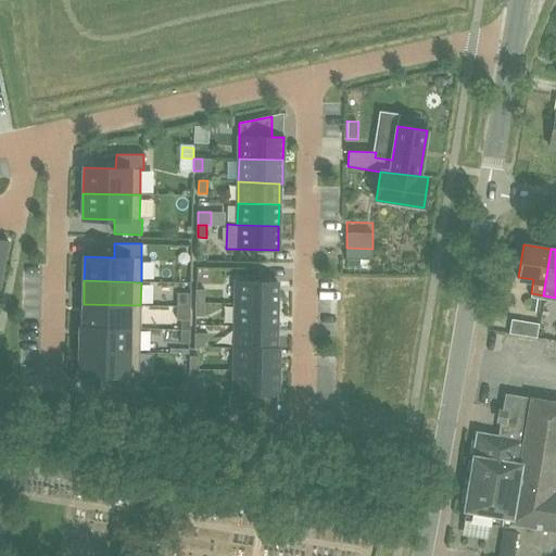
[(277,281),(236,280),(236,304),(277,304),(277,281)]
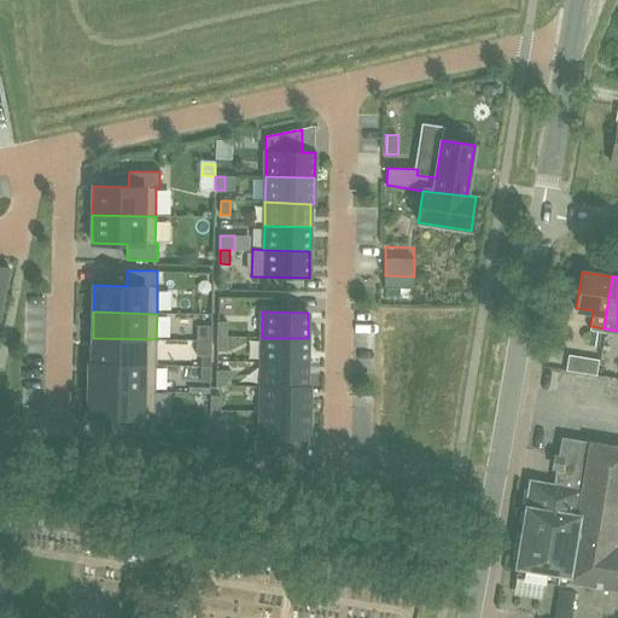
[(227,322),(217,322),(217,337),(227,337),(227,322)]
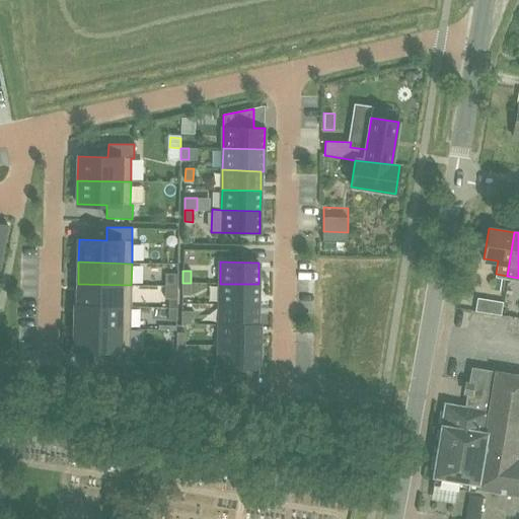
[(177,275),(169,274),(169,286),(177,286),(177,275)]
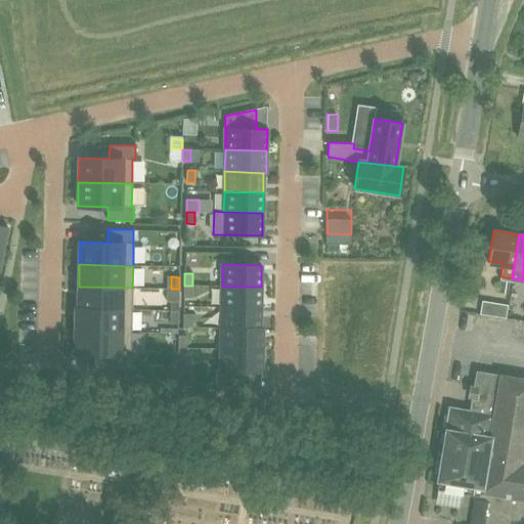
[(503,280),(500,293),(509,295),(510,282),(503,280)]
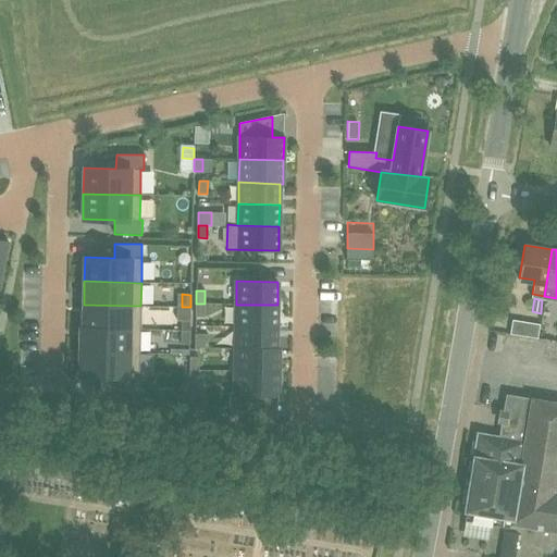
[(205,304),(196,304),(196,316),(205,317),(205,304)]
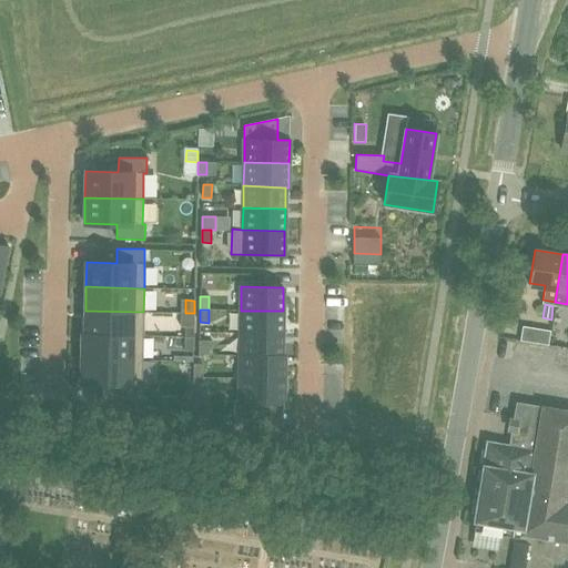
[(143,336),(143,312),(85,311),(84,334),(143,336)]
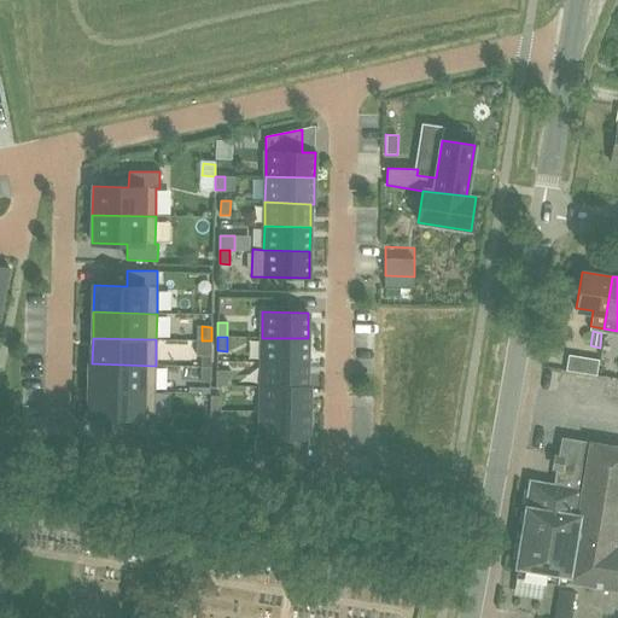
[(308,338),(262,338),(261,362),(307,363),(308,338)]
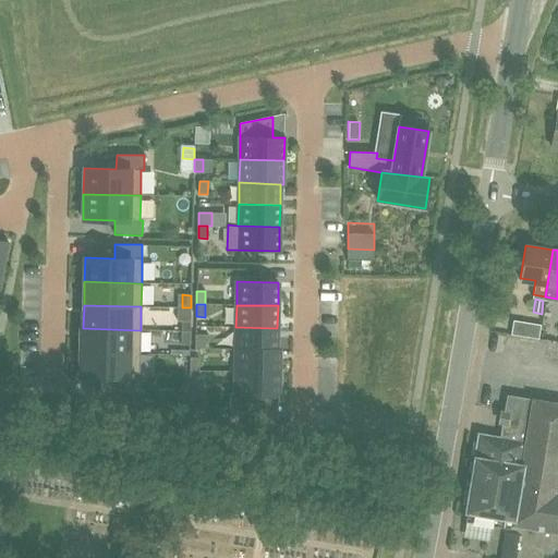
[(182,307),(178,307),(178,320),(191,320),(191,307),(182,307)]
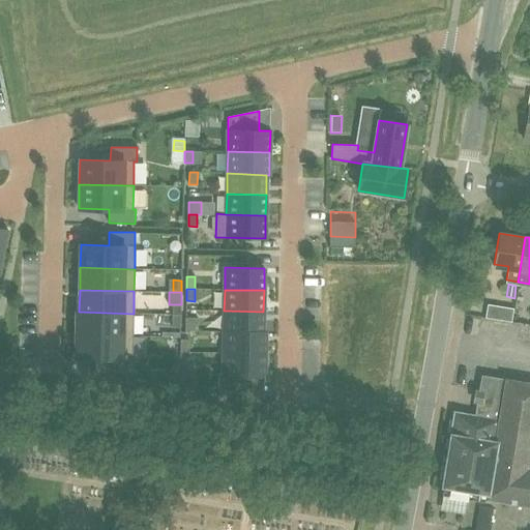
[(511,322),(512,308),(487,304),(484,318),(511,322)]
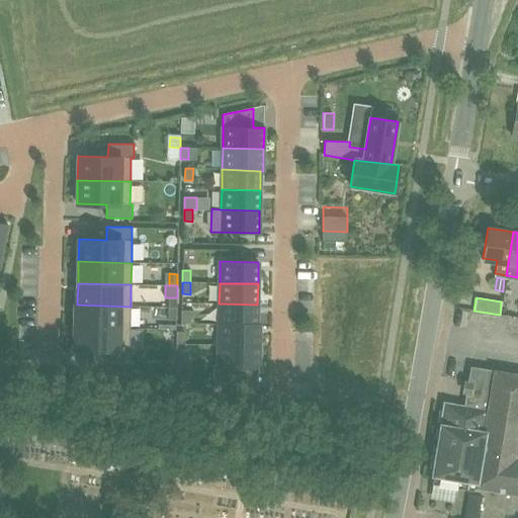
[(257,305),(219,304),(219,324),(257,324),(257,305)]
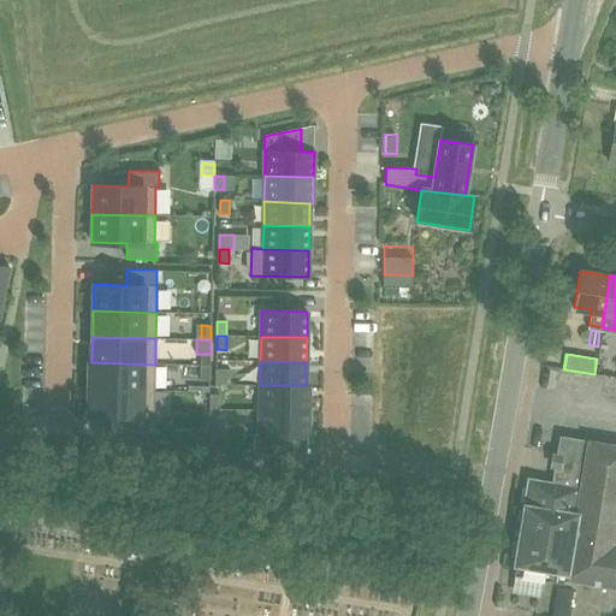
[(154,390),(155,365),(92,362),(89,362),(88,389),(154,390)]
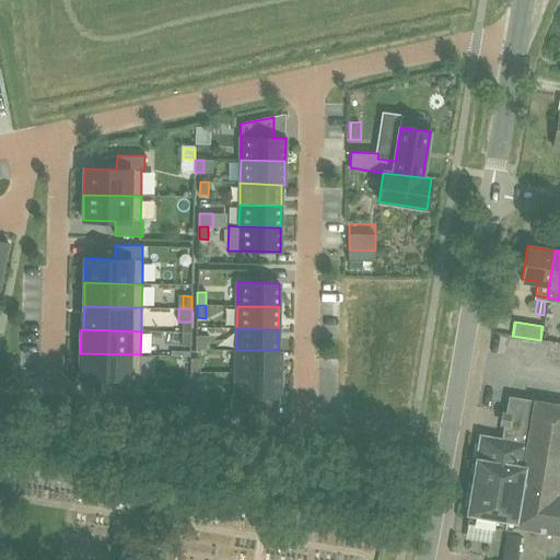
[(182,333),(182,345),(190,345),(190,333),(182,333)]
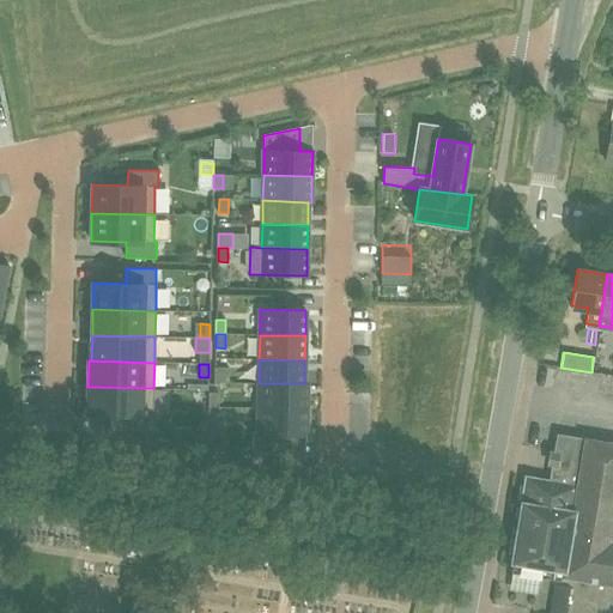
[(225,369),(216,369),(214,383),(224,383),(225,369)]
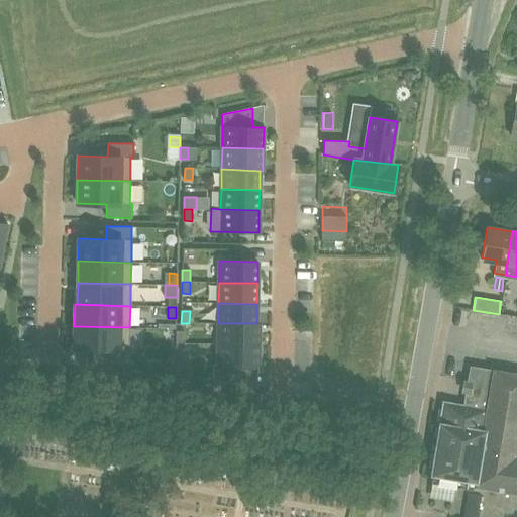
[(484,312),(483,320),(506,323),(507,316),(484,312)]
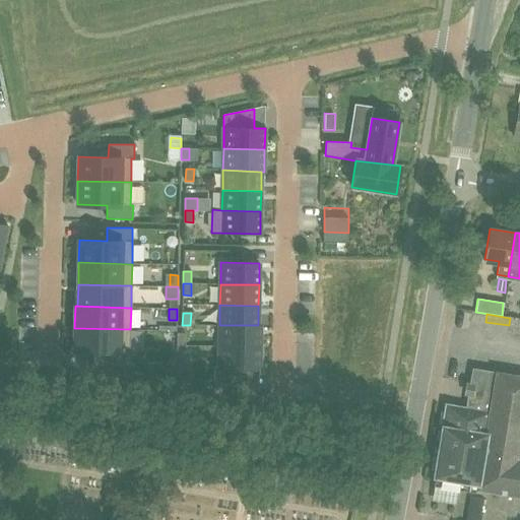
[(258,325),(219,325),(218,346),(260,347),(260,325),(258,325)]
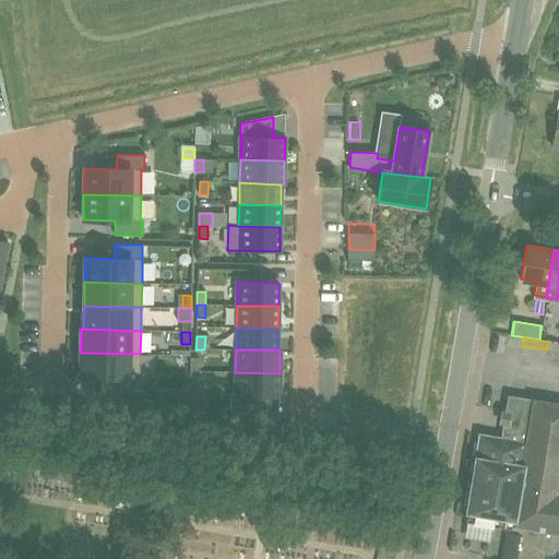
[(140,354),(80,353),(80,378),(111,378),(111,392),(139,393),(140,354)]
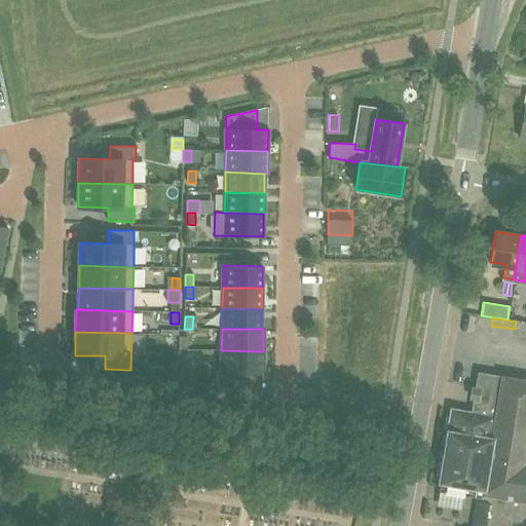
[(187,337),(179,337),(179,349),(187,349),(187,337)]
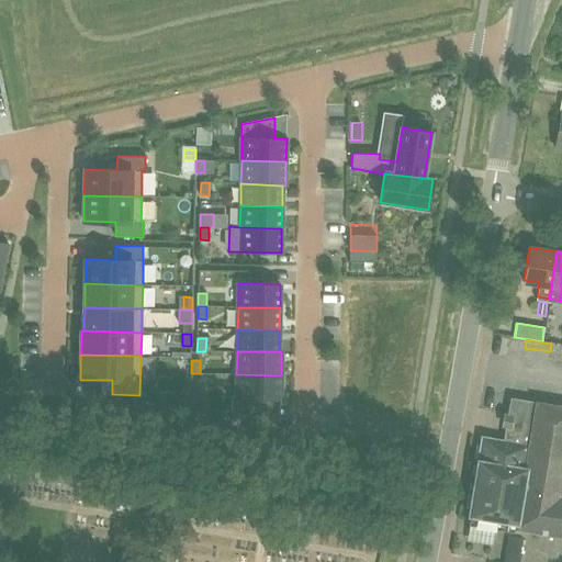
[(281,375),(236,374),(236,397),(280,398),(281,375)]
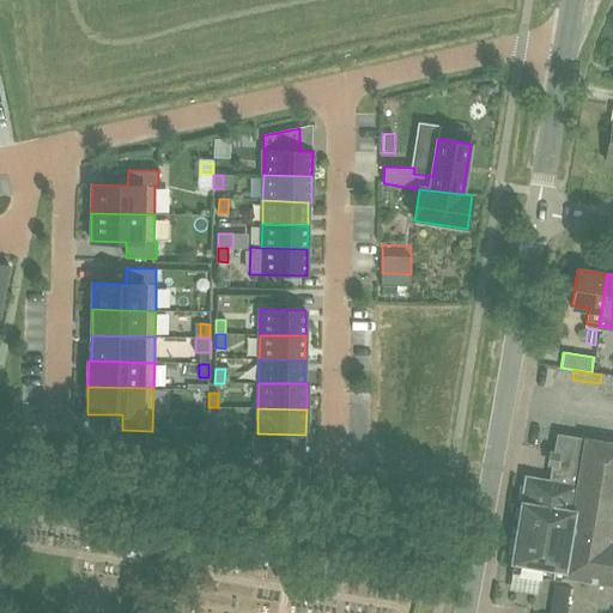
[(258,438),(243,437),(243,448),(258,448),(258,438)]
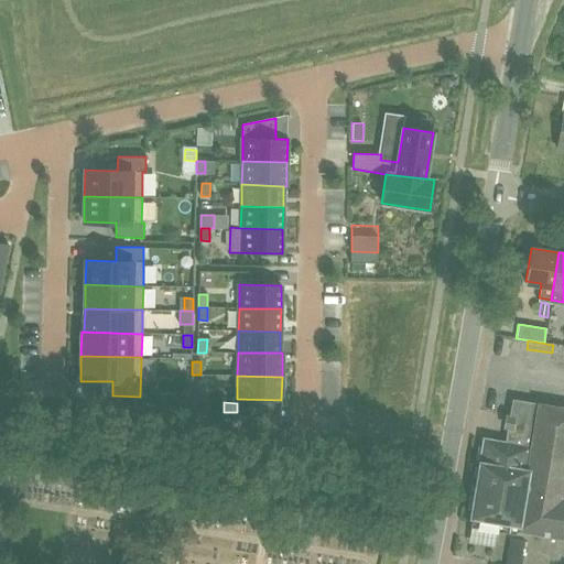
[(563,408),(538,404),(538,405),(513,402),(506,445),(485,441),(472,518),(497,522),(496,531),(523,535),(524,533),(563,540),(563,408)]
